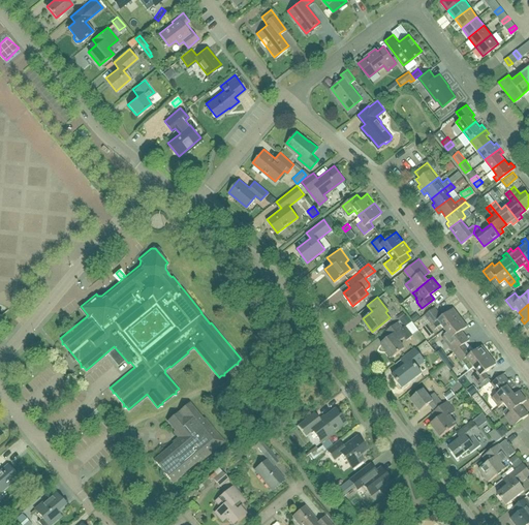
[(444,328),(461,315),(454,306),(442,315),(435,306),(425,313),(435,327),(440,322),(444,328)]
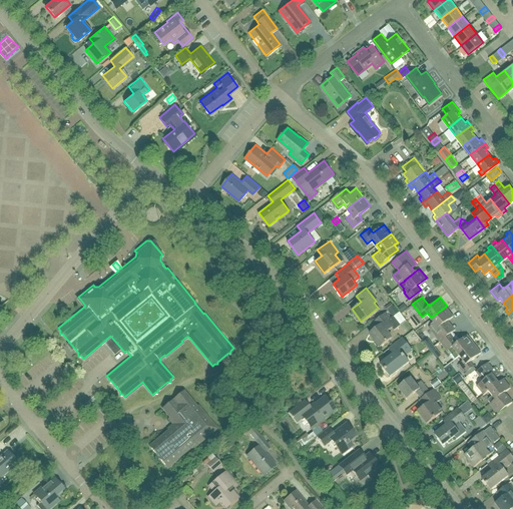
[(454,315),(447,306),(431,318),(433,321),(428,324),(436,336),(440,339),(449,332),(455,328),(448,319),(454,315)]
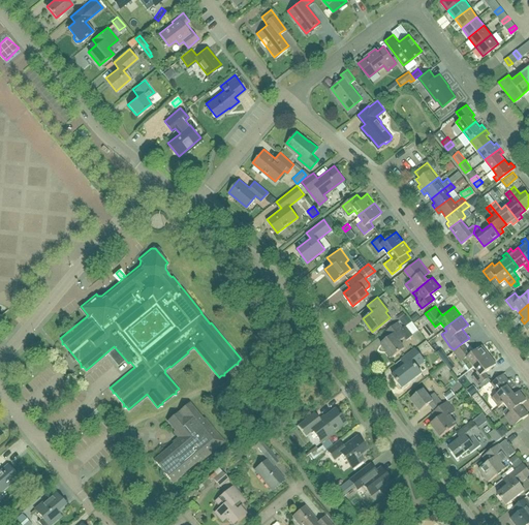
[(391,335),(381,342),(392,356),(404,346),(399,340),(405,335),(407,338),(413,333),(405,323),(403,326),(402,325),(398,319),(385,330),(391,335)]
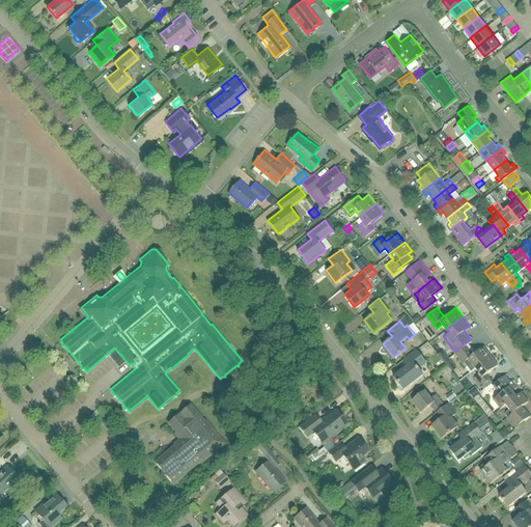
[(364,338),(360,344),(366,348),(369,342),(364,338)]
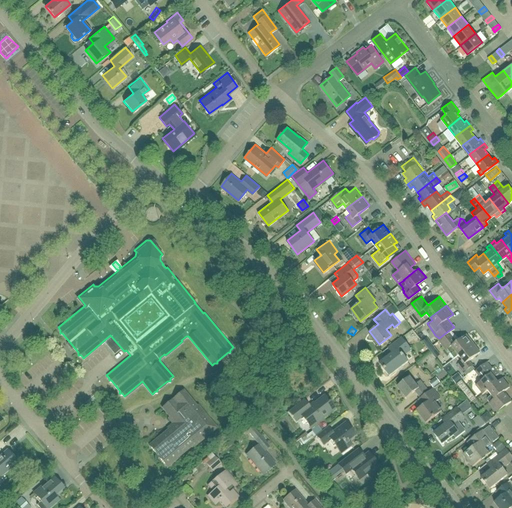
[(456,340),(448,331),(439,338),(453,357),(458,353),(459,352),(473,341),(466,332),(456,340)]
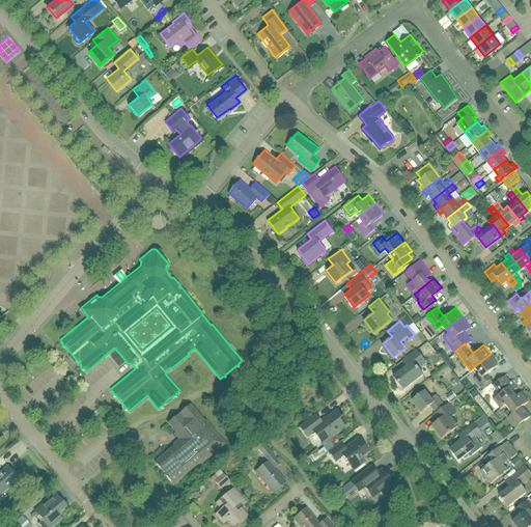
[(403,388),(423,372),(419,366),(426,360),(417,348),(402,359),(407,364),(393,375),(403,388)]
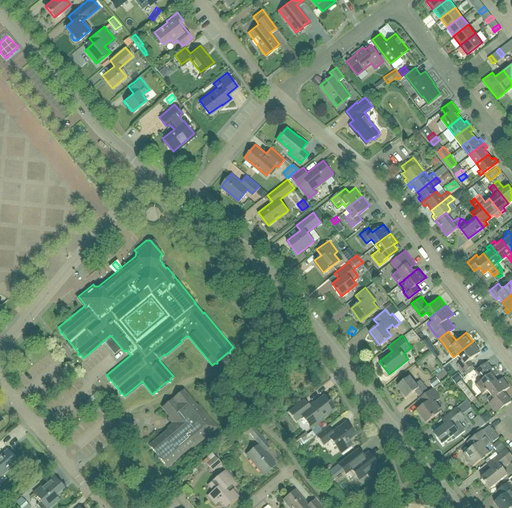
[(469,358),(475,353),(480,350),(473,341),(459,352),(458,353),(462,358),(457,362),(463,371),(473,363),(469,358)]
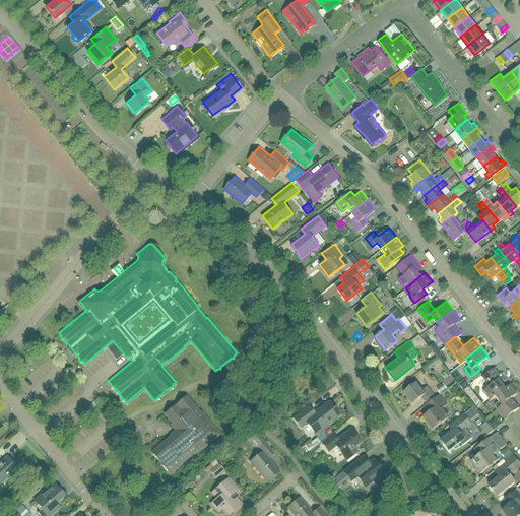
[(506,386),(506,385),(502,381),(507,377),(502,370),(500,372),(495,365),(482,375),(490,384),(482,389),(491,398),(496,394),(506,386)]
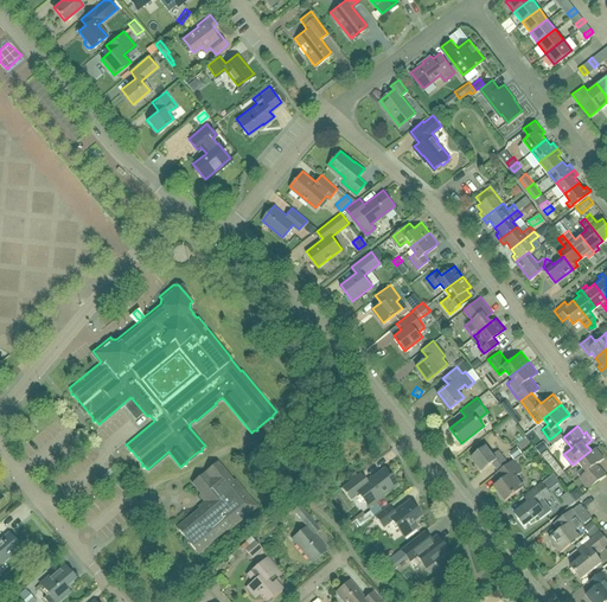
[(471,454),(483,469),(498,458),(502,463),(519,450),(509,437),(499,446),(492,436),(471,454)]
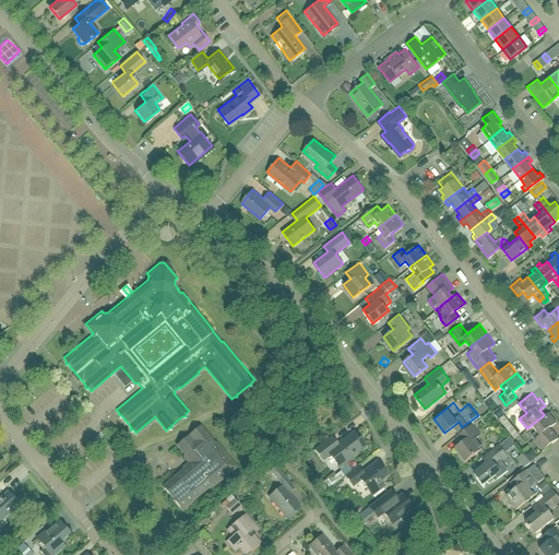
[(533,424),(536,429),(531,434),(542,448),(558,436),(550,425),(557,421),(549,411),(544,414),(544,415),(533,424)]
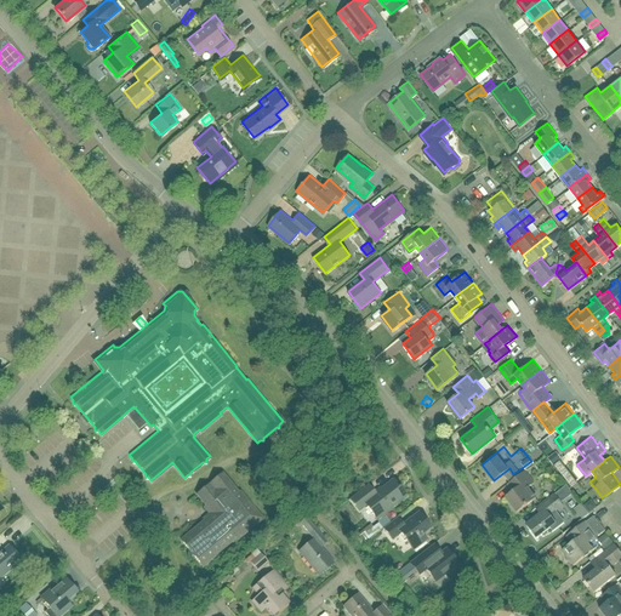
[(517,511),(536,495),(529,485),(534,480),(525,468),(507,483),(513,490),(506,496),(517,511)]
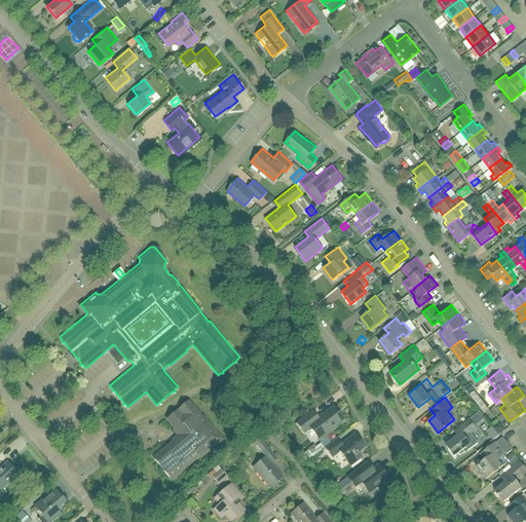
[(201,415),(188,399),(166,417),(174,426),(172,427),(177,433),(172,438),(173,439),(153,455),(171,478),(197,455),(199,457),(223,438),(202,414),(201,415)]
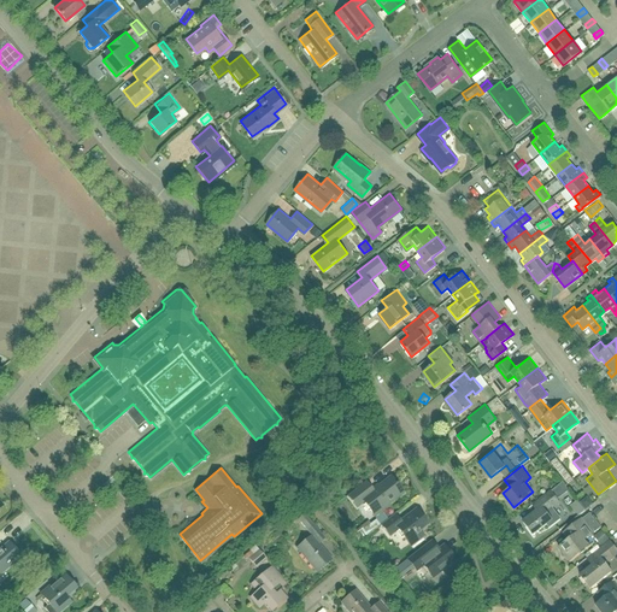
[(403,489),(391,474),(372,487),(366,478),(348,493),(357,505),(364,499),(375,513),(388,502),(388,501),(403,489)]
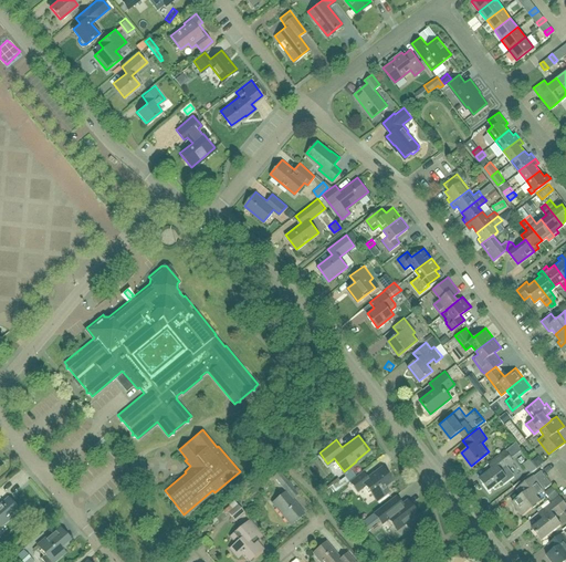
[(516,440),(507,447),(512,454),(522,447),(516,440)]
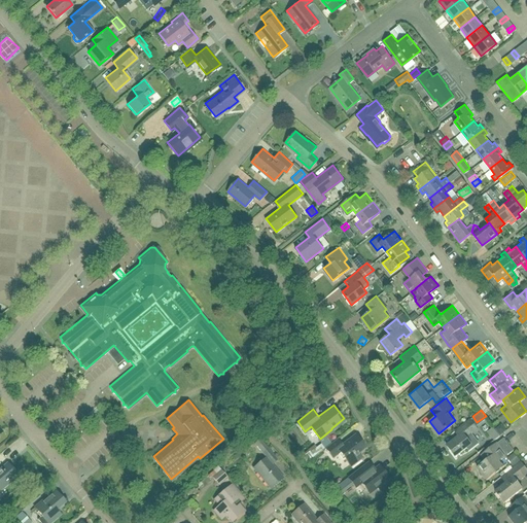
[(455,454),(471,442),(466,434),(477,427),(469,418),(455,429),(458,434),(447,443),(455,454)]
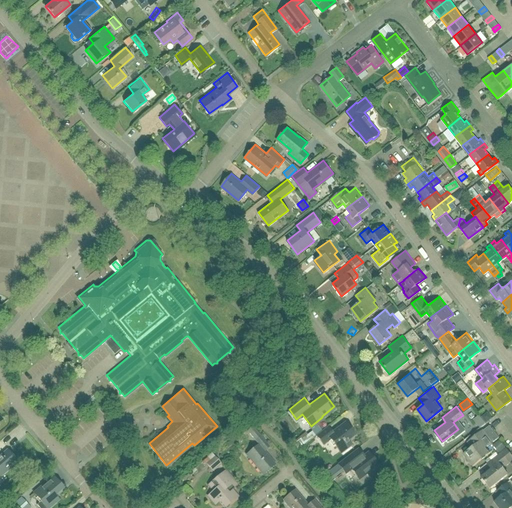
[(354,433),(345,420),(332,430),(328,424),(316,433),(323,442),(330,437),(340,450),(351,442),(348,438),(354,433)]
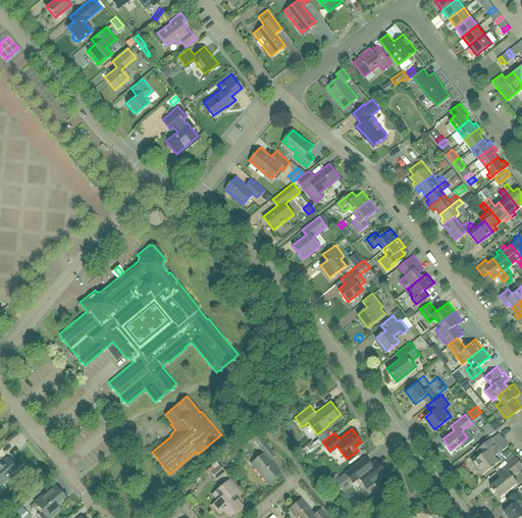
[(266,480),(278,470),(268,458),(274,453),(257,432),(252,437),(264,453),(252,463),(266,480)]
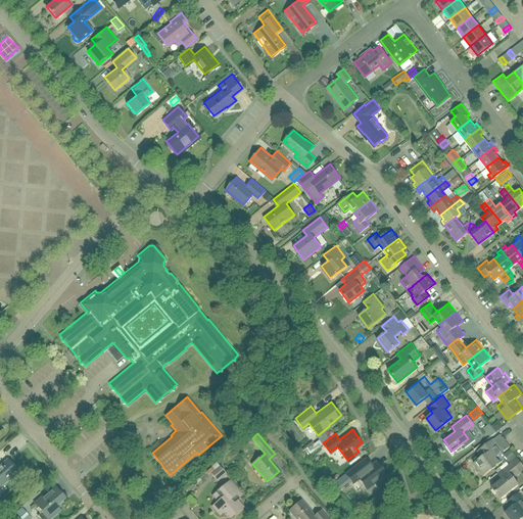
[(482,474),(492,467),(498,462),(494,457),(510,445),(501,433),(478,450),(483,456),(474,463),(482,474)]
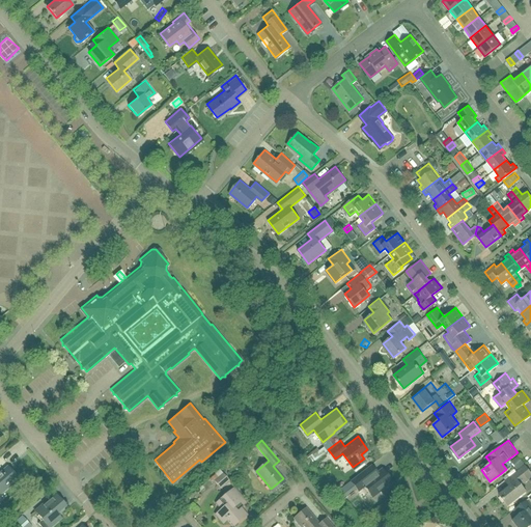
[(308,464),(329,447),(326,442),(323,444),(312,452),(311,450),(302,456),(308,464)]
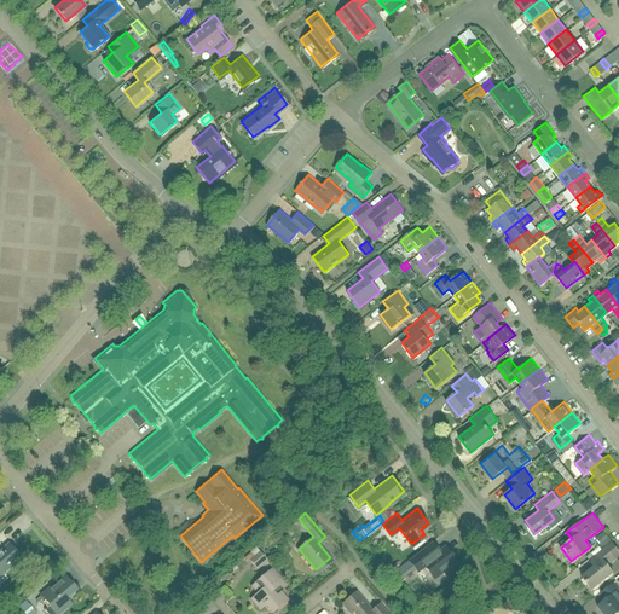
[(0,546),(0,573),(4,571),(12,563),(12,562),(19,555),(7,540),(0,546)]
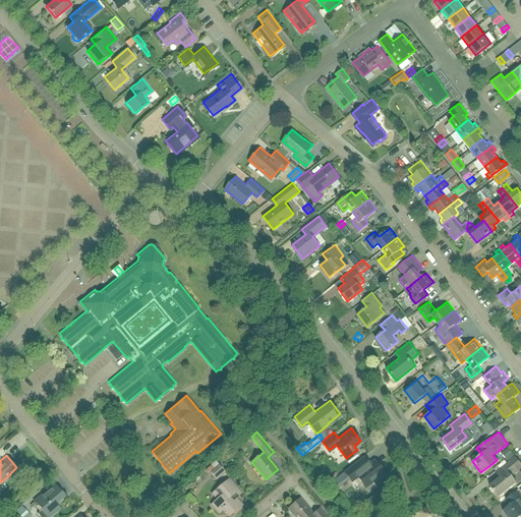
[(499,495),(516,481),(511,474),(520,466),(520,462),(515,455),(495,470),(500,475),(489,483),(499,495)]
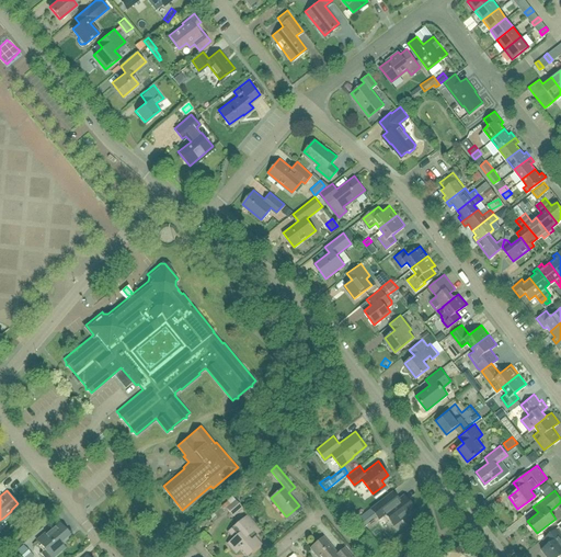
[(232,513),(242,504),(231,493),(226,497),(227,498),(220,503),(224,507),(225,506),(232,513)]
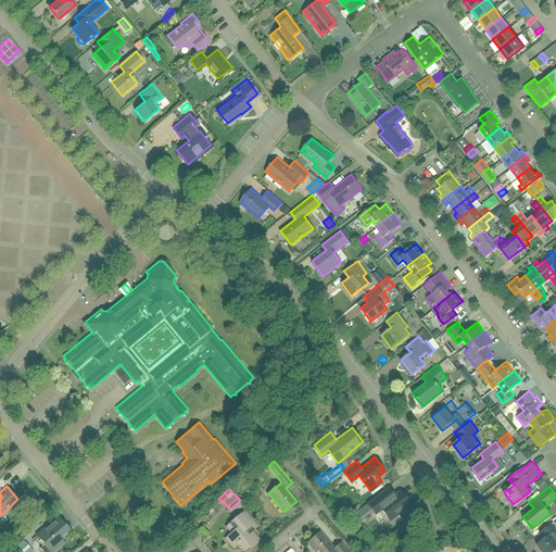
[(383,500),(378,493),(367,502),(375,513),(381,507),(389,518),(409,502),(400,489),(389,498),(389,497),(383,500)]
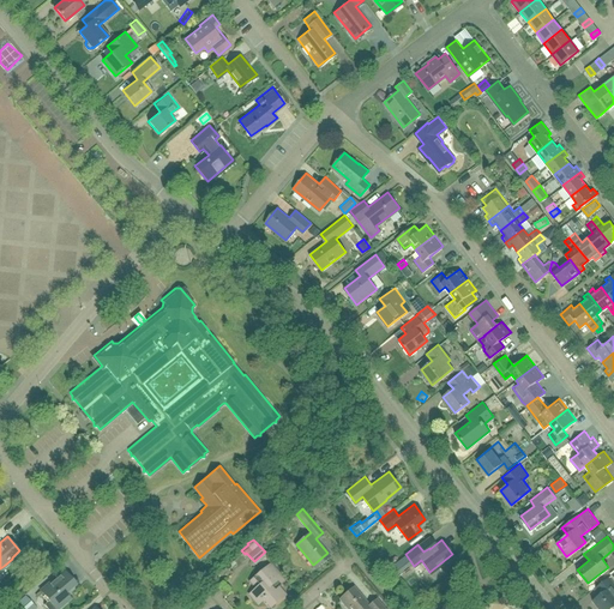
[(270,604),(284,592),(278,584),(286,578),(271,560),(248,579),(254,586),(248,592),(257,602),(263,596),(270,604)]
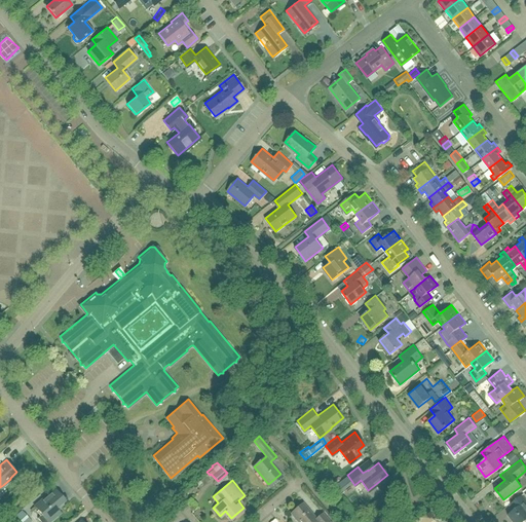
[(41,513),(38,516),(42,521),(46,521),(61,511),(54,505),(64,497),(54,486),(34,504),(41,513)]
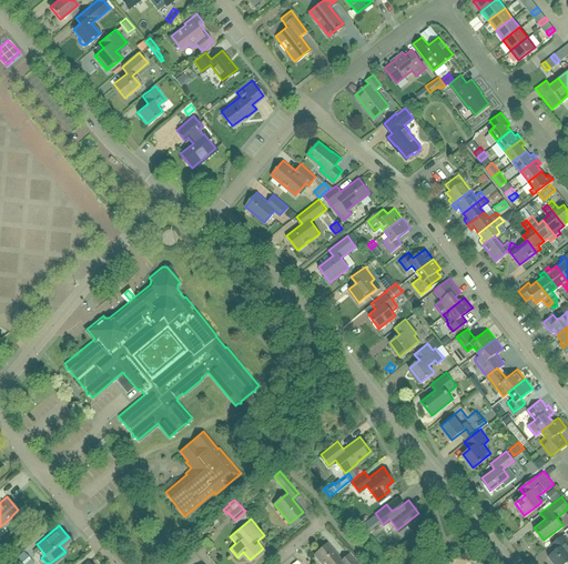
[(555,563),(564,563),(567,561),(567,539),(564,533),(550,544),(555,551),(548,555),(555,563)]
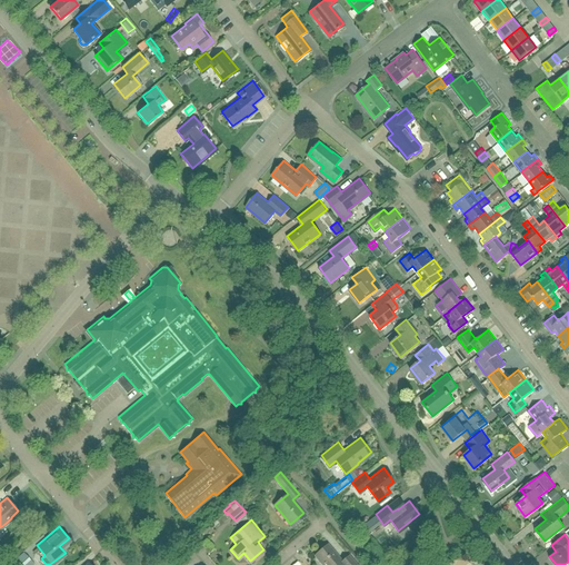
[(341,559),(327,543),(313,554),(322,564),(358,564),(349,554),(341,559)]
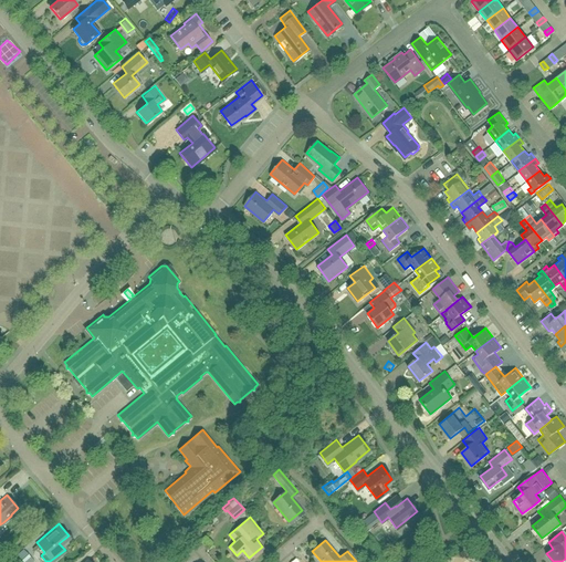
[(530,561),(538,561),(544,557),(536,549),(527,559),(530,561)]
